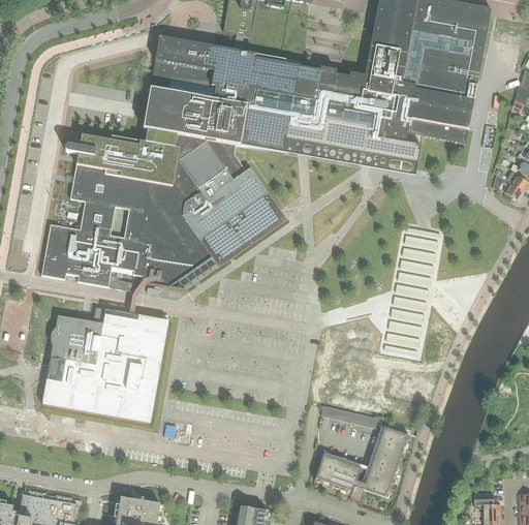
[(78,279),(107,285),(130,289),(132,280),(110,276),(112,265),(133,269),(133,273),(138,274),(145,275),(148,275),(147,281),(154,282),(161,284),(162,284),(168,285),(211,255),(218,266),(286,218),(285,216),(279,207),(268,190),(250,165),(246,168),(234,152),(236,143),(271,149),(284,151),(286,139),(400,159),(416,161),(421,143),(419,143),(422,133),(466,142),(468,127),(477,76),(488,23),(490,13),(491,6),(458,0),(377,0),(373,28),(371,35),(364,73),(349,71),(349,74),(335,72),(336,68),(320,65),(320,67),(315,66),(303,64),(304,60),(285,57),(278,56),(241,49),(234,48),(218,45),(215,44),(159,35),(151,81),(144,120),(143,126),(147,127),(145,140),(112,134),(111,139),(82,133),(80,145),(69,143),(67,143),(66,144),(65,145),(65,146),(65,148),(66,149),(67,150),(78,152),(78,154),(76,160),(75,166),(70,196),(85,199),(80,227),(65,225),(56,223),(51,222),(44,256),(41,273),(65,277),(66,272),(79,274),(78,279)]
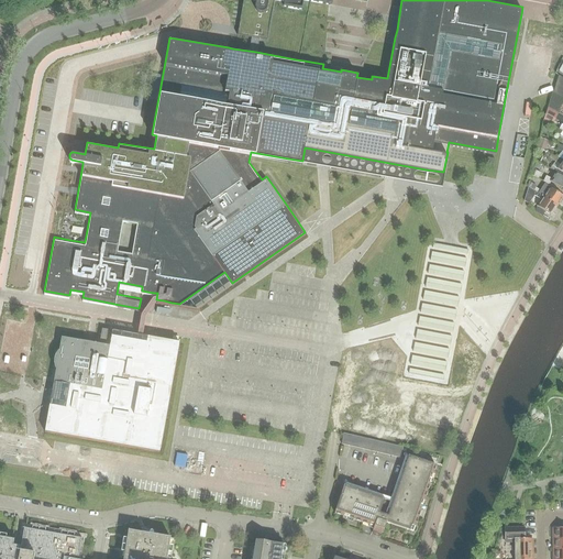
[(249,51),(256,52),(258,35),(266,36),(268,24),(273,0),(285,0),(284,3),(301,6),(302,0),(328,0),(329,0),(330,0),(331,0),(245,0),(241,25),(243,26),(243,29),(242,31),(236,30),(236,31),(251,34),(249,51)]
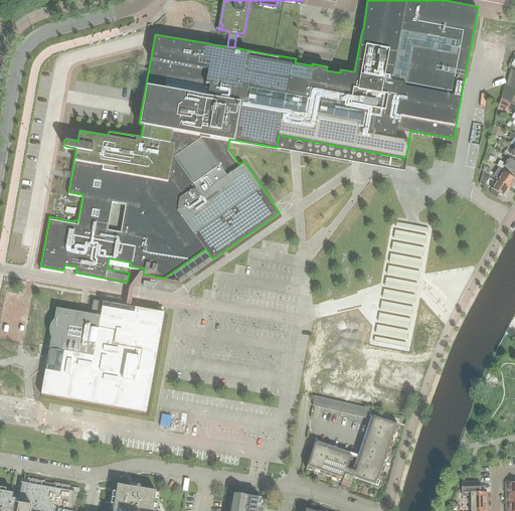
[(510,100),(514,91),(514,86),(507,80),(505,80),(501,95),(510,100)]
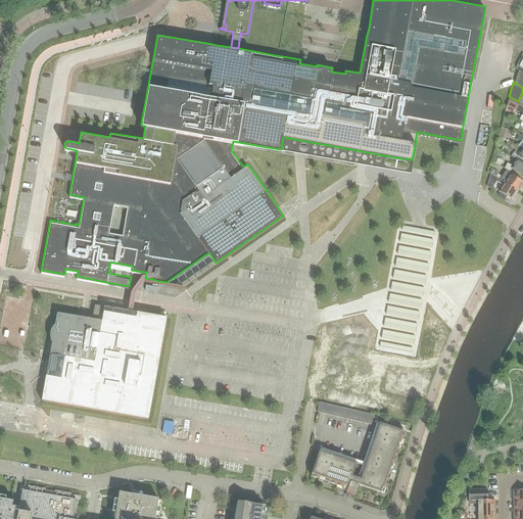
[(509,96),(505,107),(513,111),(518,101),(509,96)]
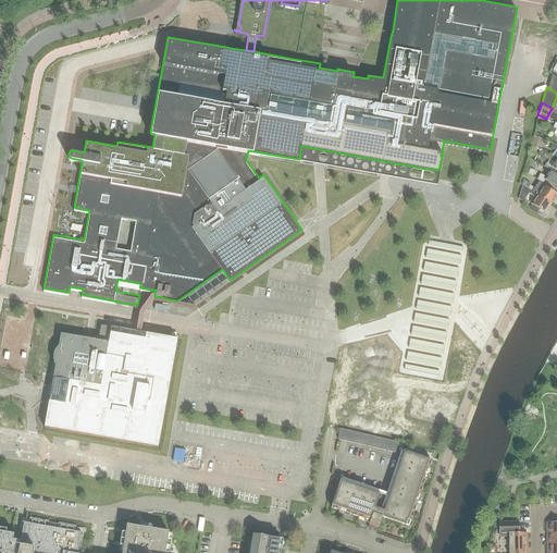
[(530,143),(540,146),(544,135),(534,132),(530,143)]
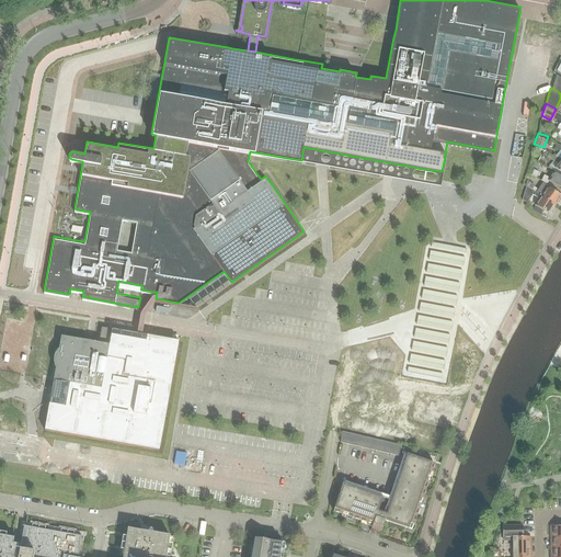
[(424,169),(304,147),(301,160),(439,185),(442,171),(424,169)]
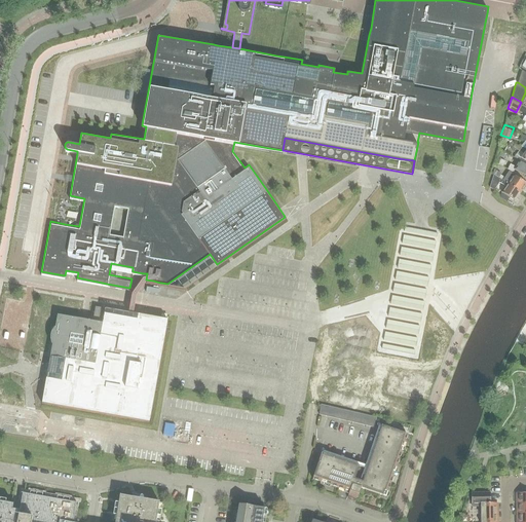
[(515,140),(513,144),(521,147),(523,149),(520,154),(525,157),(525,144),(524,144),(521,143),(515,140)]
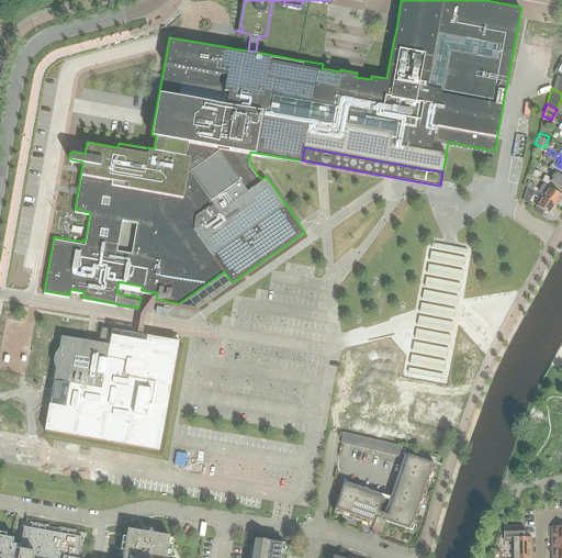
[(535,166),(530,164),(528,170),(529,171),(537,175),(540,169),(535,166)]
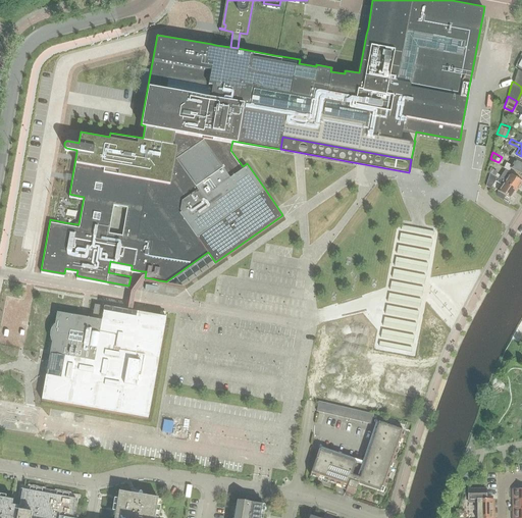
[(521,158),(515,155),(512,162),(506,159),(504,165),(509,167),(510,165),(521,170),(521,158)]
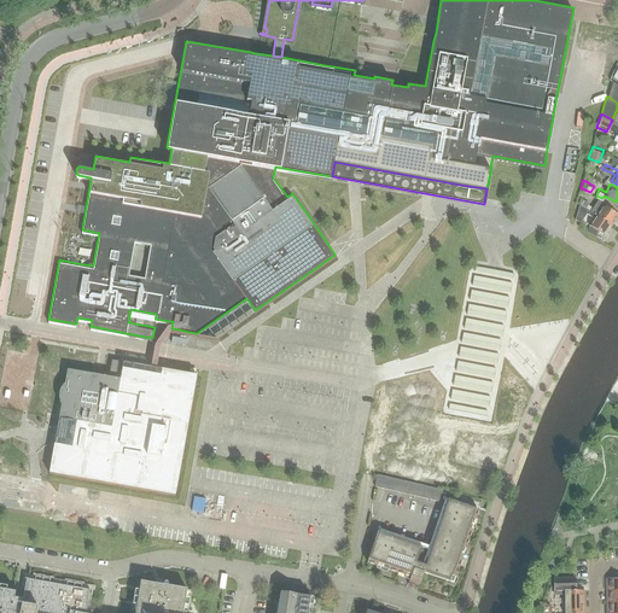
[(586,204),(589,200),(581,194),(579,200),(581,202),(586,205),(586,204)]
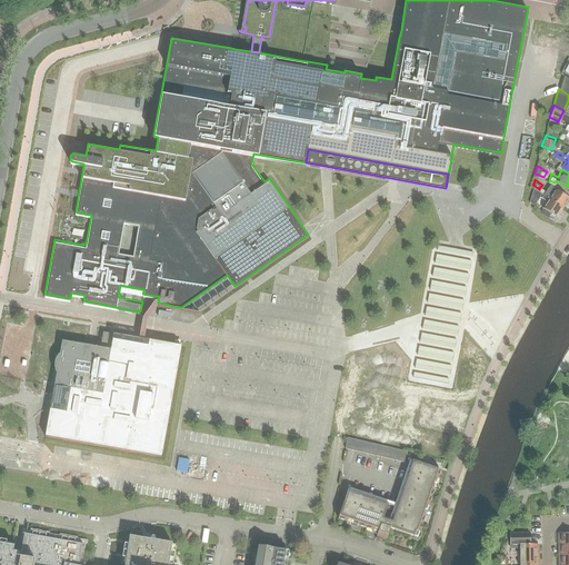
[(568,195),(565,191),(550,182),(546,188),(543,191),(562,205),(568,195)]
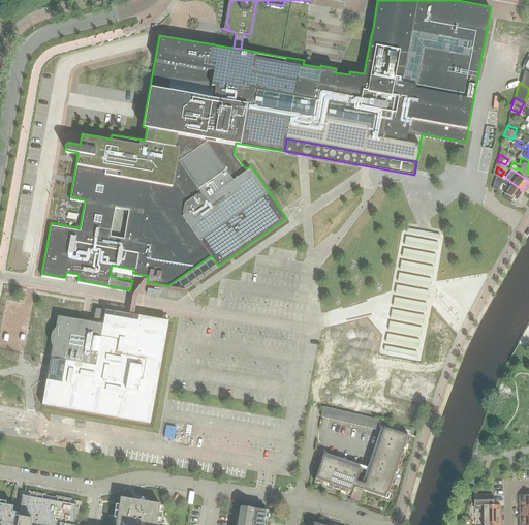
[(507,186),(504,190),(510,194),(512,195),(518,198),(523,190),(505,178),(501,176),(497,173),(496,172),(492,185),(497,188),(502,180),(503,181),(508,184),(507,186)]
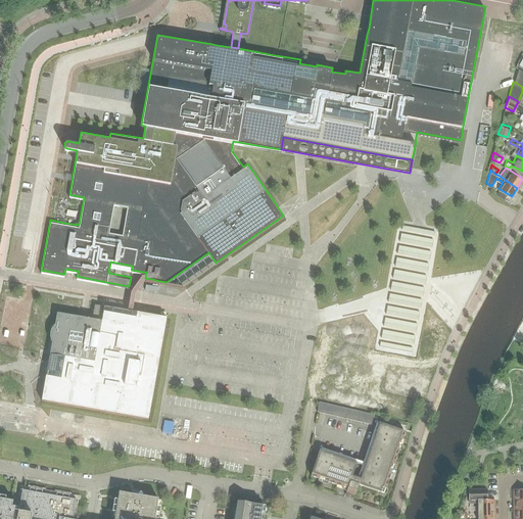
[(498,188),(496,191),(504,196),(507,193),(505,192),(498,188)]
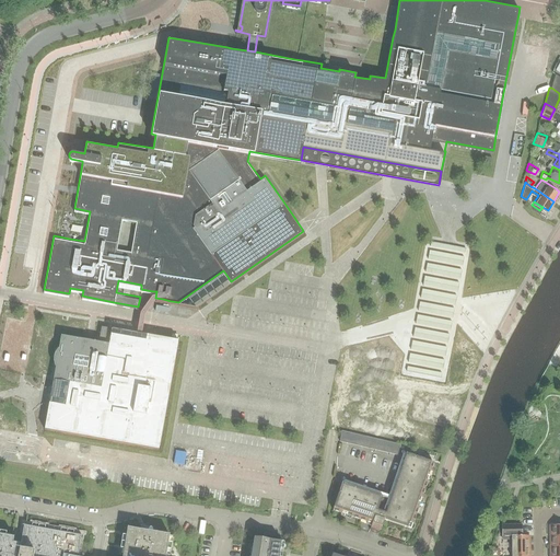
[(155,298),(156,291),(153,291),(142,307),(140,310),(140,311),(139,317),(138,320),(138,322),(137,325),(137,327),(137,329),(141,331),(142,328),(142,326),(142,323),(143,321),(143,319),(144,312),(154,298),(155,298)]
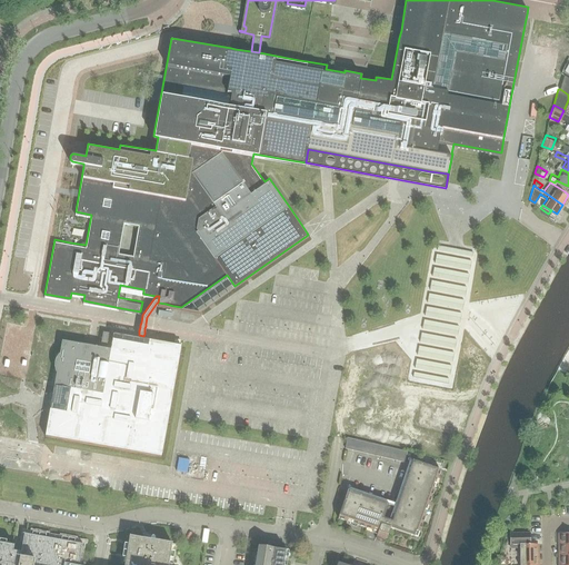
[(86,342),(62,337),(60,350),(59,350),(58,352),(57,353),(56,354),(56,356),(55,357),(55,358),(55,359),(55,360),(55,363),(55,364),(55,365),(55,367),(56,368),(56,369),(57,369),(52,390),(51,398),(50,406),(45,433),(161,454),(181,343),(143,336),(139,335),(136,335),(103,328),(100,344),(95,343),(86,342)]
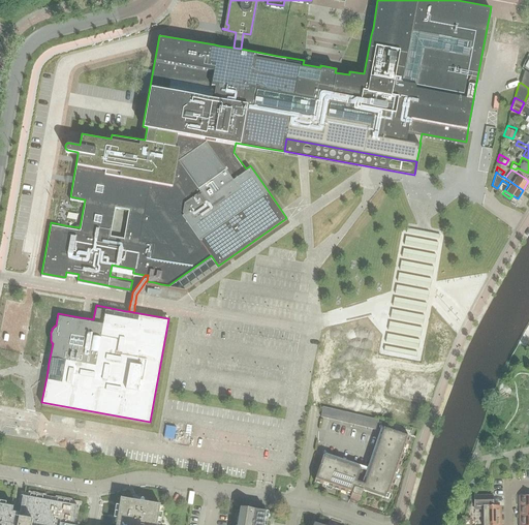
[(392,391),(423,398),(428,376),(399,369),(398,374),(407,376),(403,390),(393,388),(392,391)]
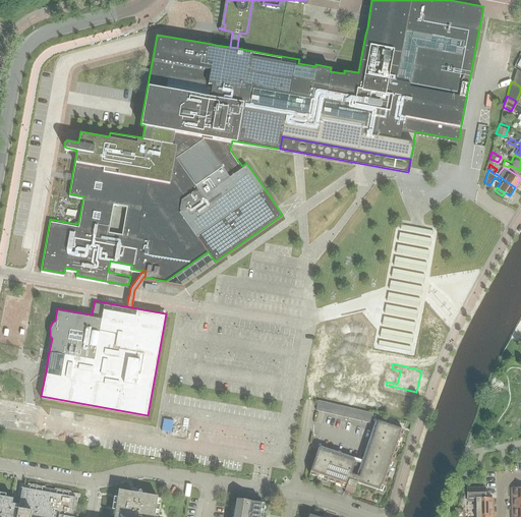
[(319,397),(316,406),(330,410),(332,400),(319,397)]
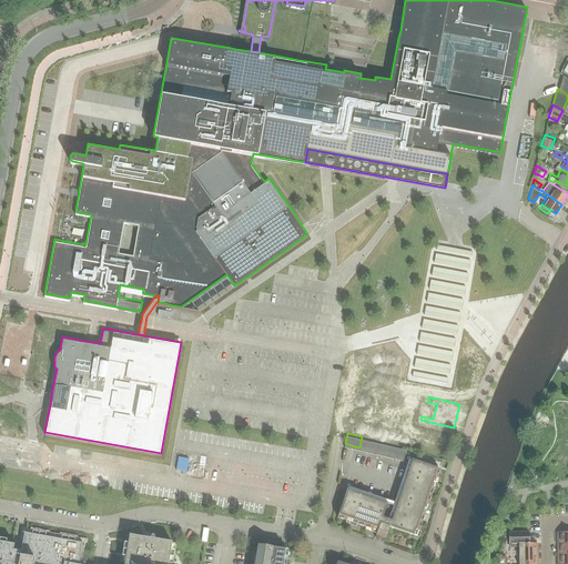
[(362,436),(359,447),(374,451),(377,440),(362,436)]
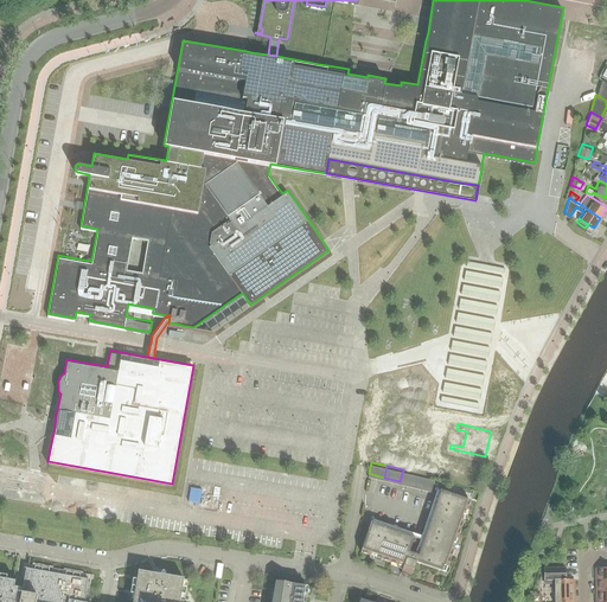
[(403,469),(400,481),(415,485),(419,473),(403,469)]
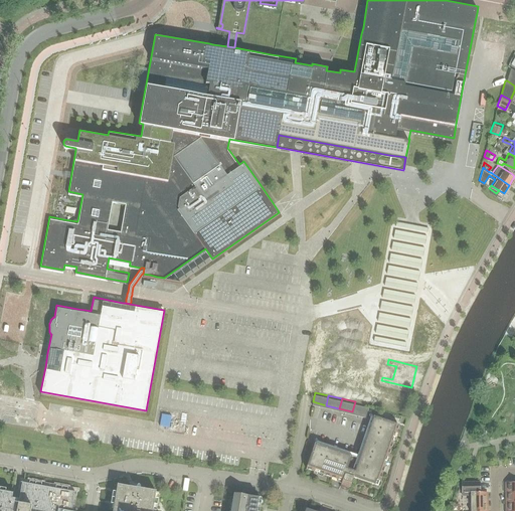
[(355,401),(352,411),(366,414),(368,404),(355,401)]
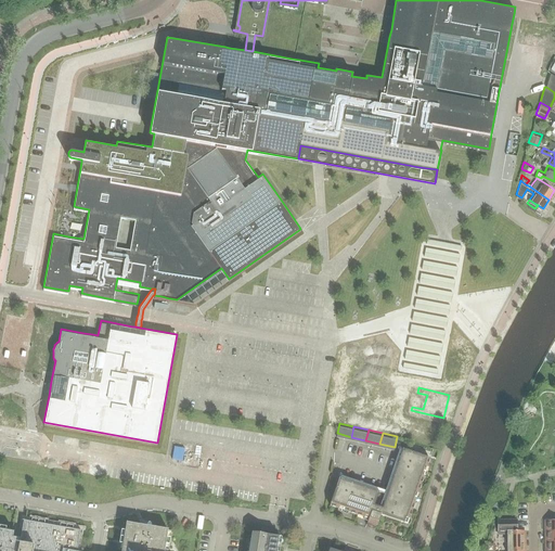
[(341,473),(339,472),(339,473),(338,475),(330,502),(369,515),(366,520),(369,522),(374,524),(376,523),(381,512),(407,521),(429,455),(402,446),(401,445),(400,445),(399,446),(385,487),(341,473)]
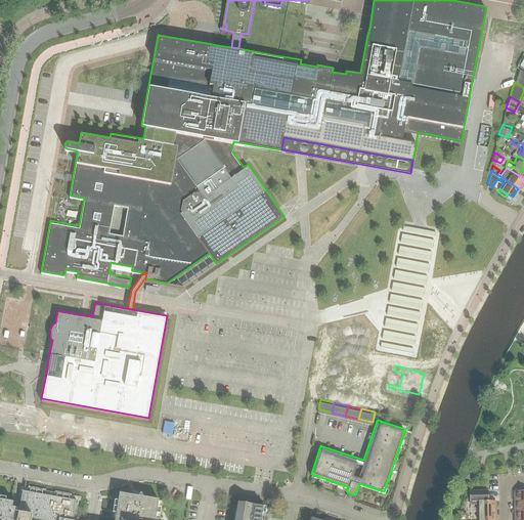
[(76,496),(22,487),(18,505),(15,505),(12,504),(12,499),(0,495),(0,519),(72,519),(73,517),(76,496)]
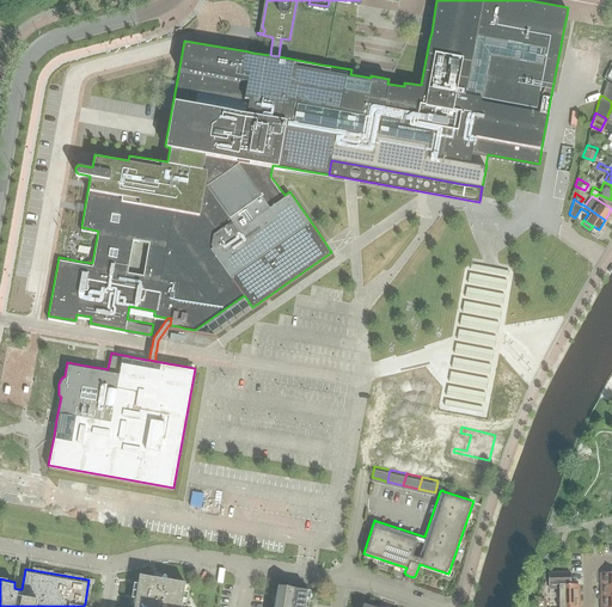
[(550,569),(550,582),(561,582),(561,605),(580,605),(579,592),(577,581),(570,581),(570,569),(550,569)]
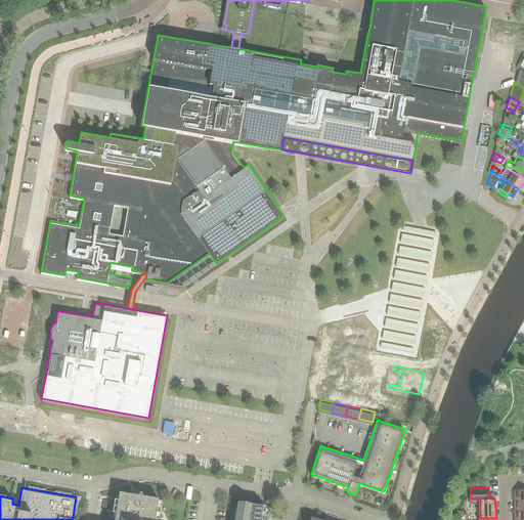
[(523,497),(523,487),(520,487),(515,487),(515,499),(523,497)]
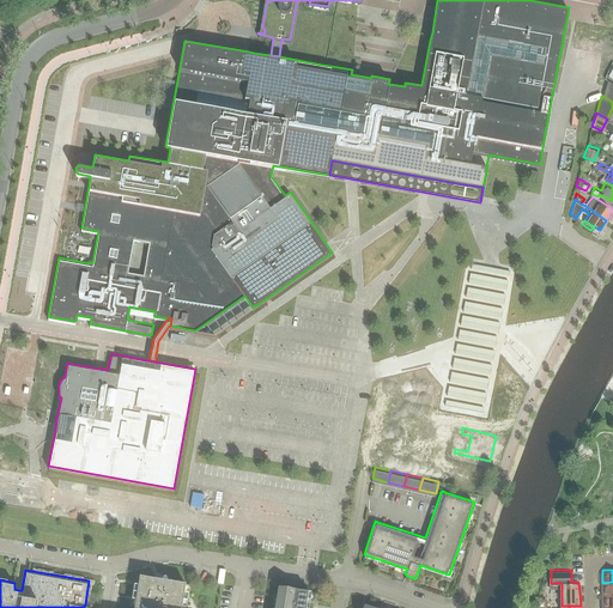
[(139,573),(133,607),(102,607),(85,605),(84,607),(181,607),(186,581),(139,573)]
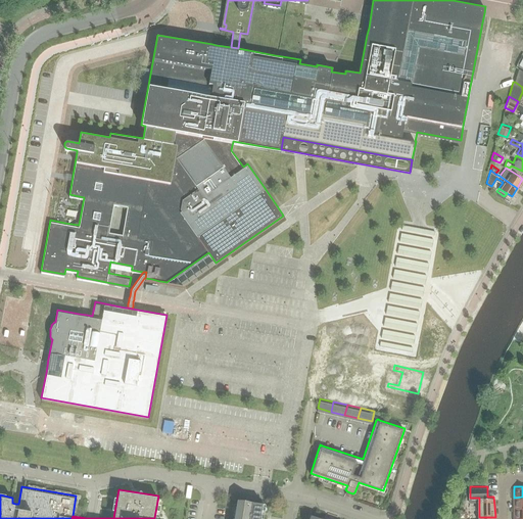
[(522,497),(514,498),(514,507),(522,507),(522,497)]
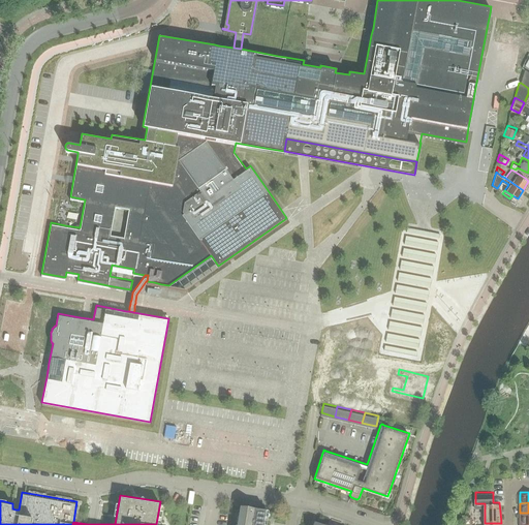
[(266,524),(267,517),(268,515),(268,512),(269,508),(266,508),(240,504),(239,513),(238,521),(237,524),(266,524)]
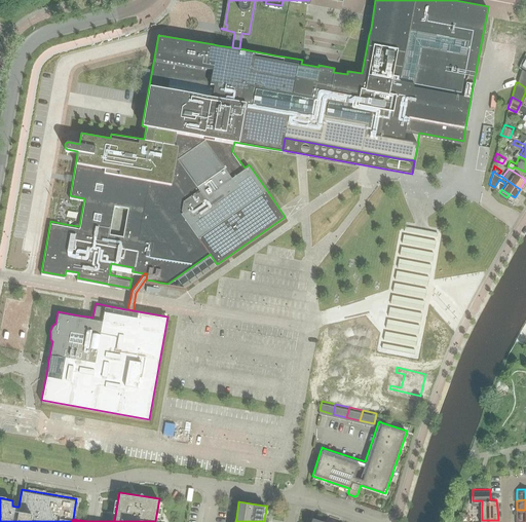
[(525,510),(517,510),(517,520),(525,520),(525,510)]
